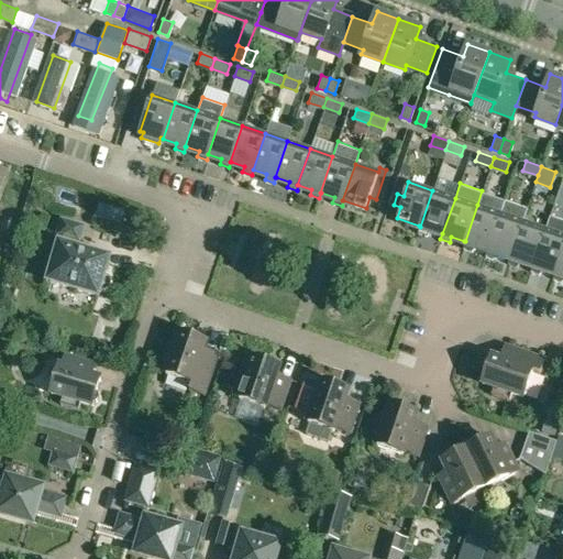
[(455,198),(432,190),(420,227),(419,226),(418,231),(427,234),(429,229),(442,233),(455,198)]
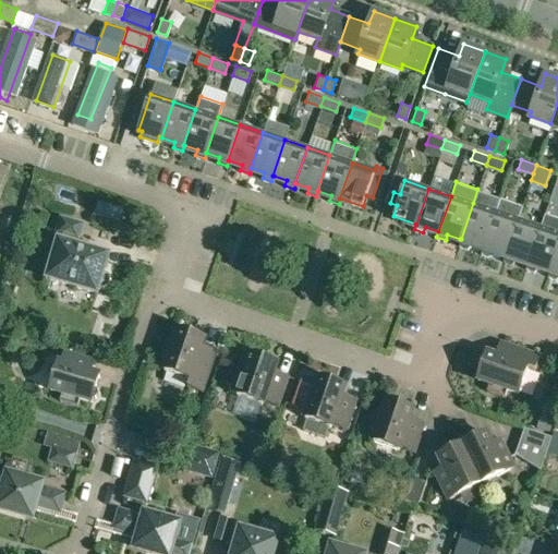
[(483,247),(500,196),(477,189),(473,203),(461,239),(460,239),(458,244),(468,248),(470,242),(482,247),(483,247)]
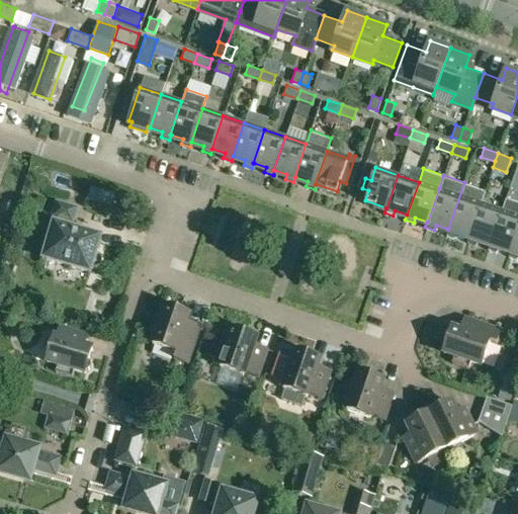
[(469,236),(481,202),(485,189),(464,182),(448,229),(447,229),(446,234),(455,237),(456,232),(468,236),(469,236)]
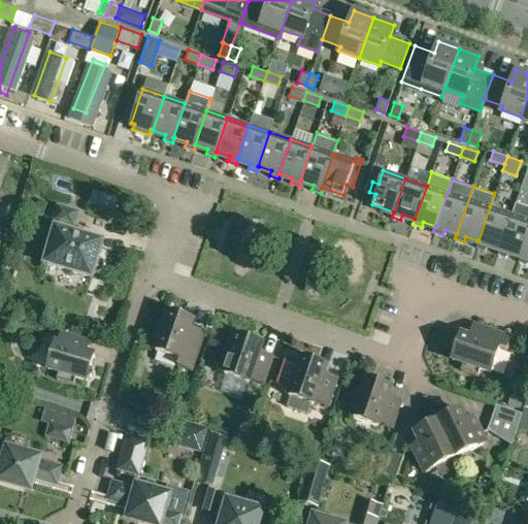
[(499,248),(498,248),(497,253),(505,256),(507,251),(520,255),(527,231),(527,204),(516,200),(510,214),(499,248)]
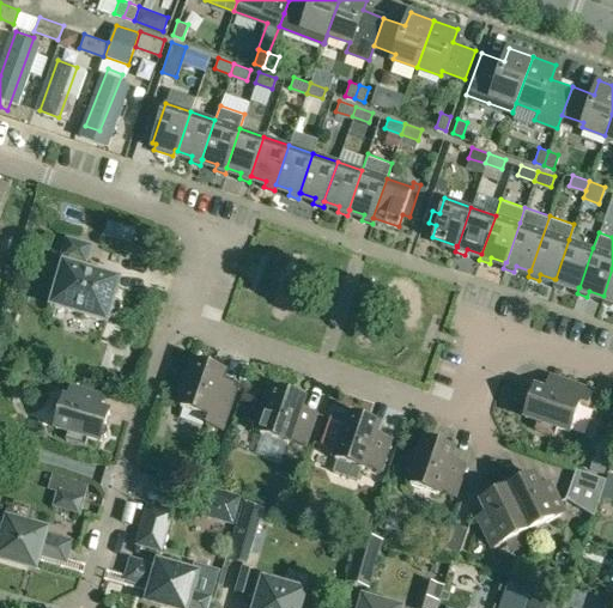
[(114,298),(119,278),(84,267),(91,244),(67,237),(62,254),(66,255),(52,304),(107,320),(109,314),(114,316),(120,312),(122,305),(119,299),(114,298)]
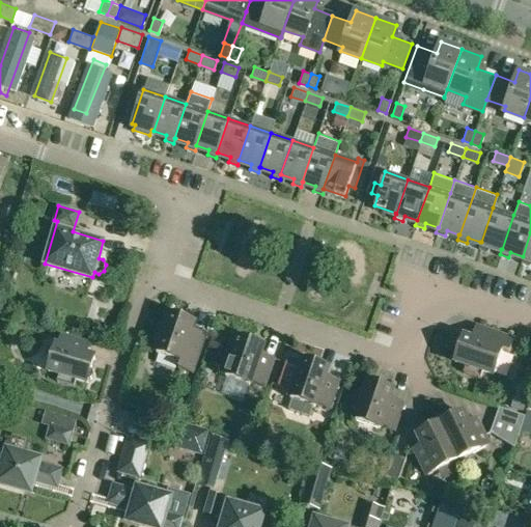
[(481,242),(480,242),(478,247),(487,250),(488,245),(501,249),(502,249),(513,215),(493,207),(481,242)]
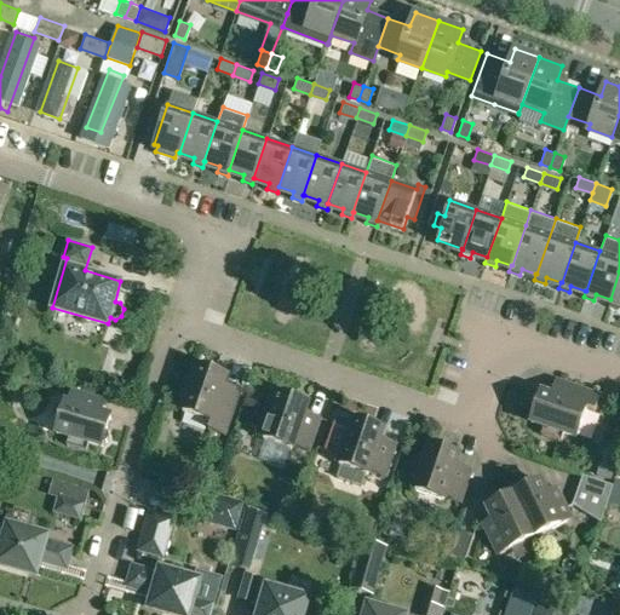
[(619,271),(610,299),(608,305),(619,308),(619,303),(619,271)]
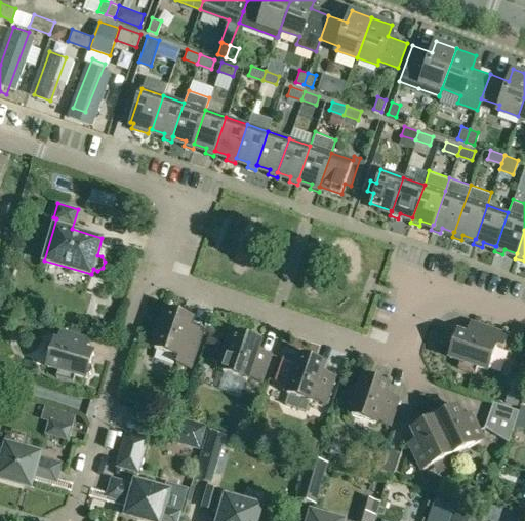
[(170,307),(169,308),(167,308),(164,319),(157,317),(151,333),(158,336),(155,347),(177,355),(175,361),(190,366),(203,329),(189,324),(192,316),(178,312),(178,310),(178,309),(177,308),(176,307),(175,307),(173,306),(172,306),(171,307),(170,307)]
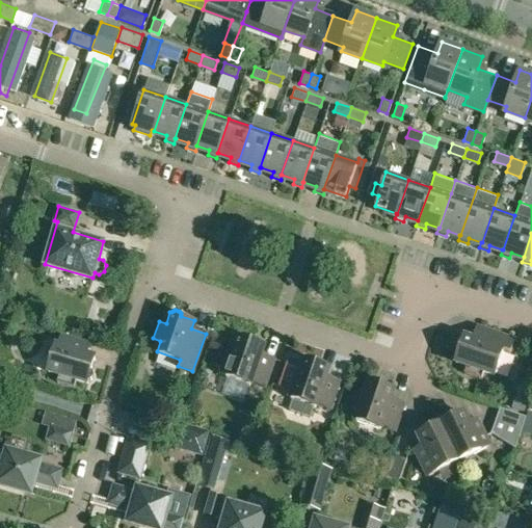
[(454,357),(455,358),(455,359),(467,363),(463,370),(481,376),(483,369),(495,373),(503,349),(509,351),(514,337),(477,323),(472,338),(463,335),(459,348),(457,348),(456,348),(455,349),(454,350),(454,351),(453,353),(453,354),(454,355),(454,357)]
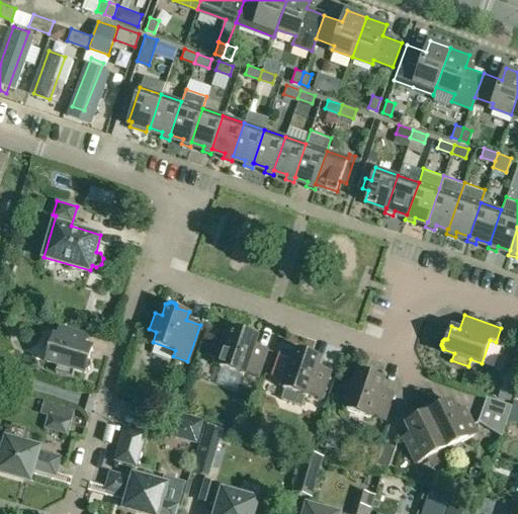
[(89,360),(89,359),(92,347),(84,344),(87,333),(60,325),(57,336),(54,335),(47,359),(57,362),(55,369),(72,374),(74,367),(85,370),(85,369),(87,369),(88,368),(89,368),(90,367),(90,365),(91,364),(91,363),(90,361),(89,360)]
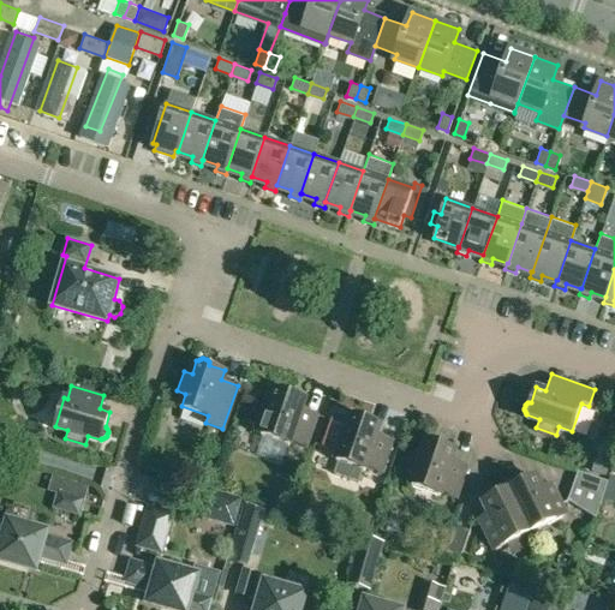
[(304,398),(290,392),(290,390),(288,389),(287,388),(286,387),(285,386),(284,386),(282,386),(280,386),(279,387),(278,388),(276,388),(272,401),(263,398),(257,418),(254,429),(262,431),(261,434),(288,443),(290,440),(306,444),(317,412),(302,407),(304,398)]
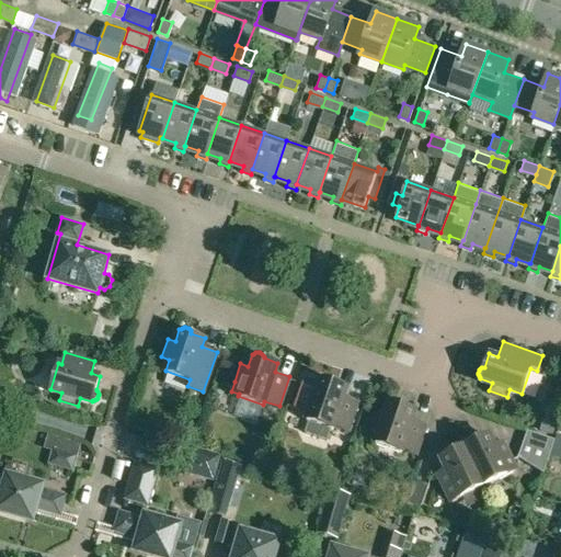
[(323,433),(327,425),(332,428),(333,424),(347,430),(358,400),(343,395),(346,386),(332,381),(332,379),(332,378),(331,377),(330,376),(329,375),(327,375),(325,375),(324,376),(323,376),(322,377),(321,377),(317,389),(309,386),(302,405),(310,407),(304,428),(305,431),(320,436),(323,433)]
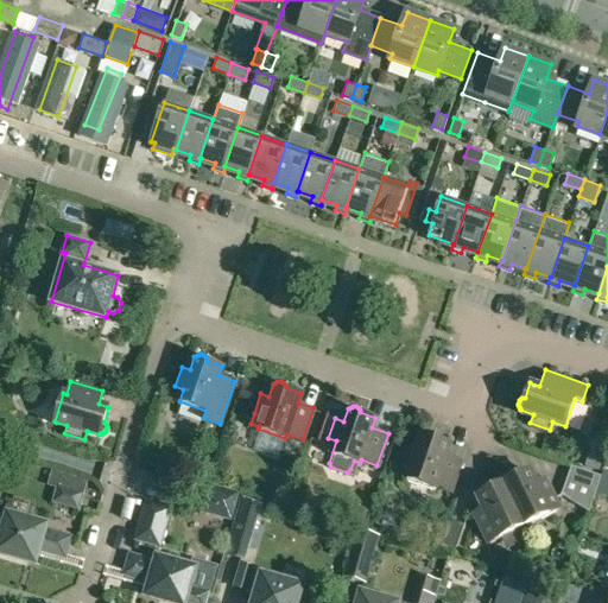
[(424,432),(423,433),(422,433),(417,446),(409,444),(403,463),(411,467),(406,478),(434,488),(435,484),(451,490),(462,458),(445,452),(449,443),(435,438),(435,436),(434,435),(432,433),(431,432),(430,432),(429,431),(426,431),(425,432),(424,432)]
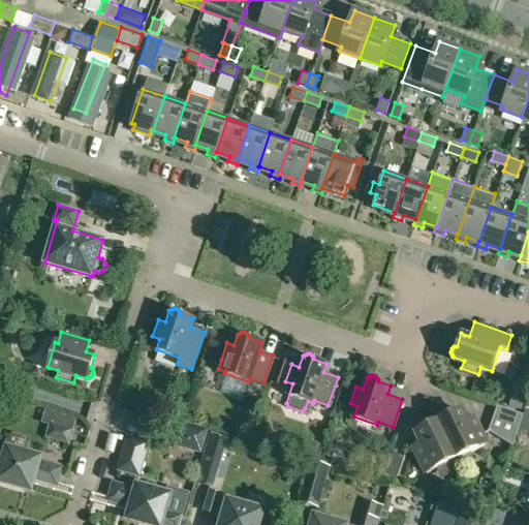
[(521,407),(524,399),(512,395),(509,403),(521,407)]
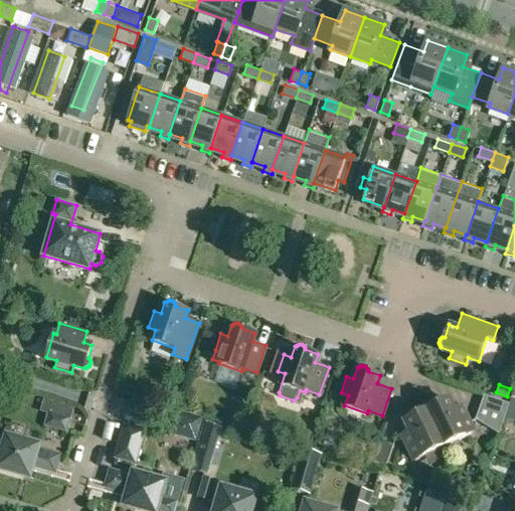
[(484,392),(480,404),(505,413),(509,401),(484,392)]
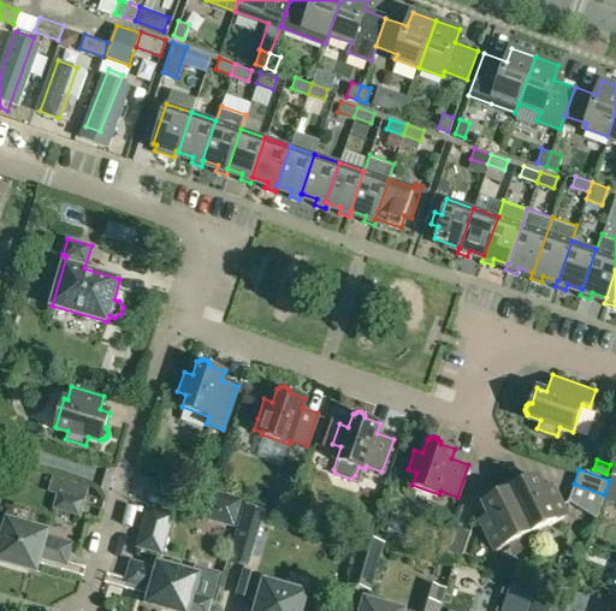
[(48,488),(59,491),(55,505),(78,512),(82,498),(87,484),(64,478),(52,474),(48,488)]
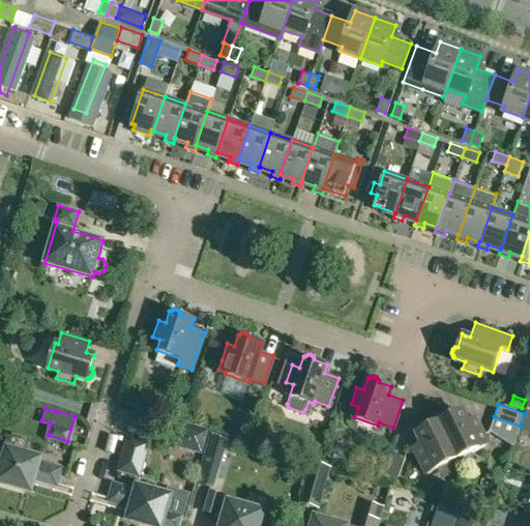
[(438,419),(457,457),(487,442),(474,416),(466,419),(461,409),(448,414),(447,414),(446,413),(445,413),(443,413),(442,414),(441,414),(440,415),(439,416),(439,418),(439,419),(438,419)]
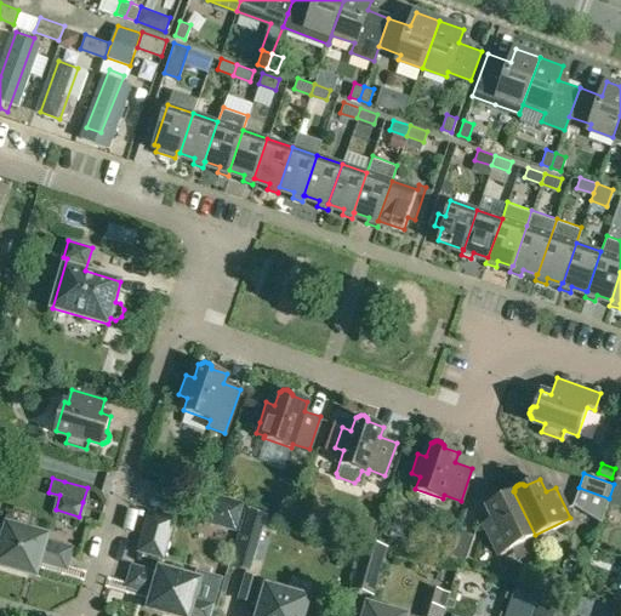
[(502,496),(502,497),(488,505),(494,518),(485,522),(500,553),(535,535),(513,491),(513,492),(512,491),(511,490),(508,490),(507,490),(506,491),(505,491),(503,492),(502,495),(502,496)]
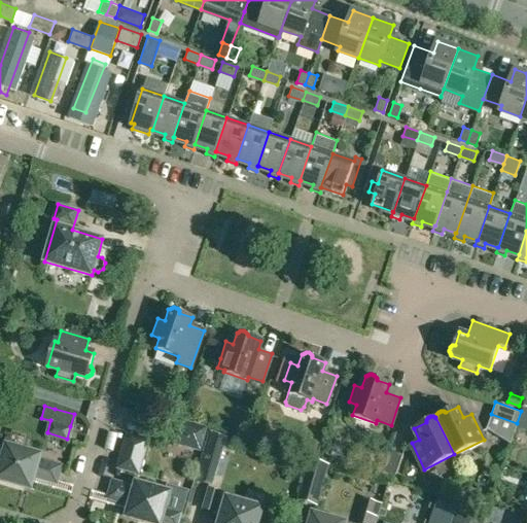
[(201,448),(207,426),(179,418),(173,440),(201,448)]
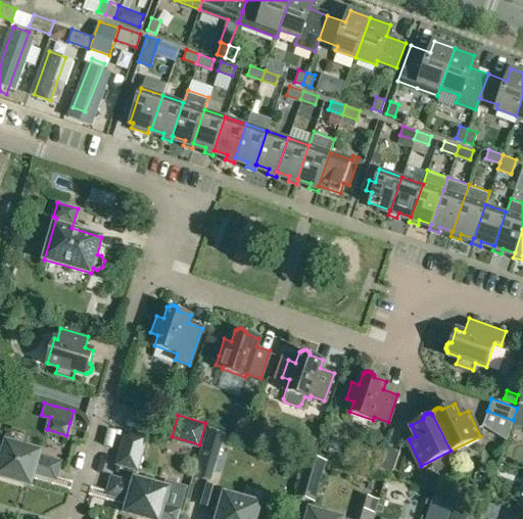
[(110,463),(135,471),(146,434),(121,427),(110,463)]
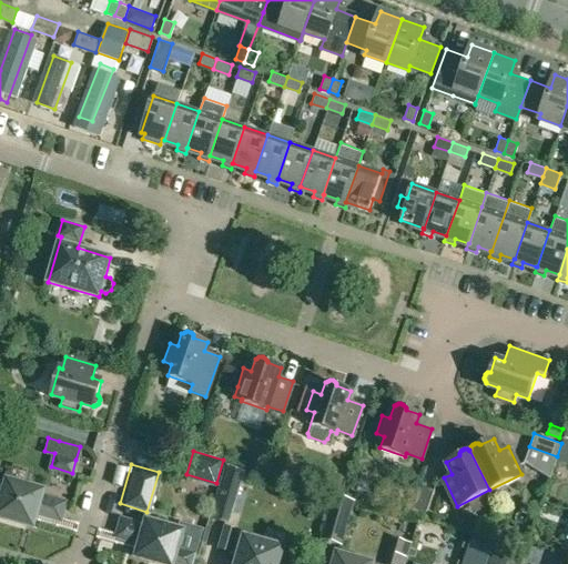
[(0,495),(0,514),(31,524),(36,510),(59,517),(63,502),(40,495),(41,491),(34,489),(36,486),(24,483),(24,485),(8,481),(3,497),(0,495)]
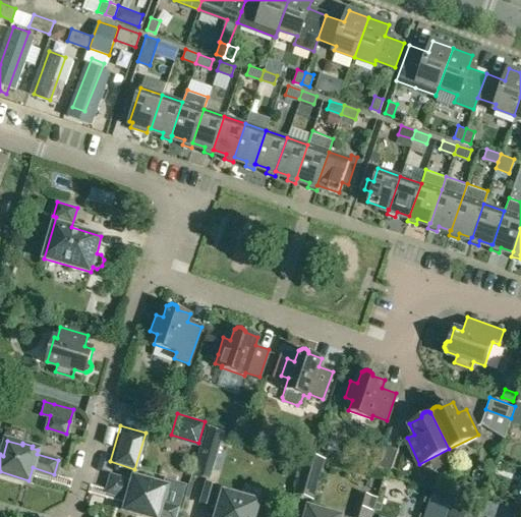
[(386,443),(377,469),(389,473),(398,448),(386,443)]
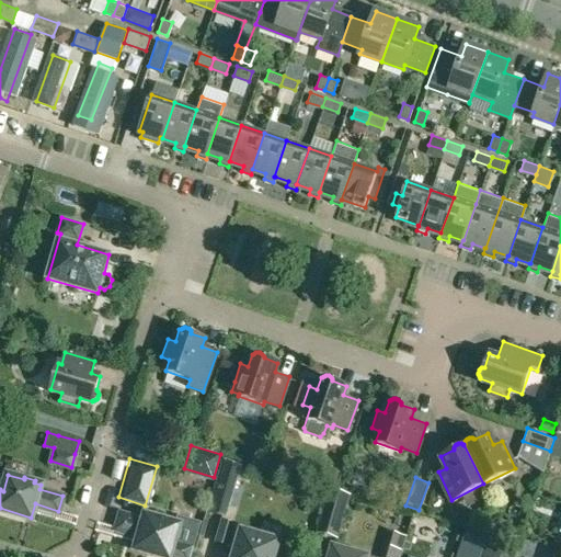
[(330,488),(318,530),(336,535),(348,493),(330,488)]
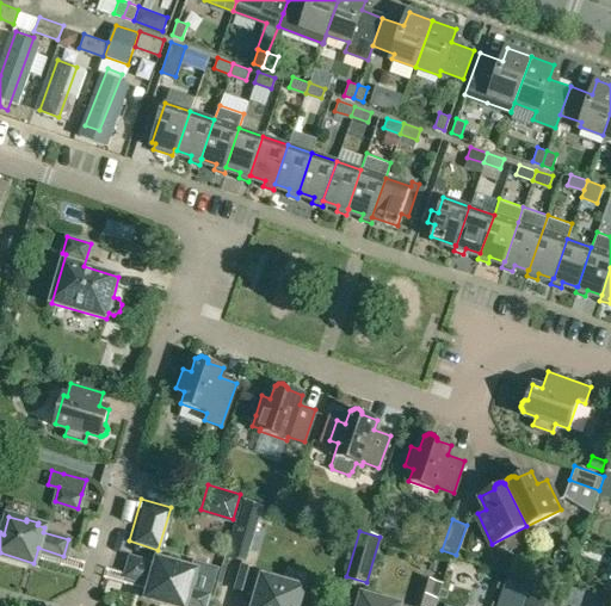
[(131,557),(127,574),(152,581),(148,597),(183,605),(184,605),(185,604),(191,605),(205,605),(210,593),(190,587),(195,570),(177,566),(178,563),(166,560),(166,562),(158,560),(156,564),(131,557)]
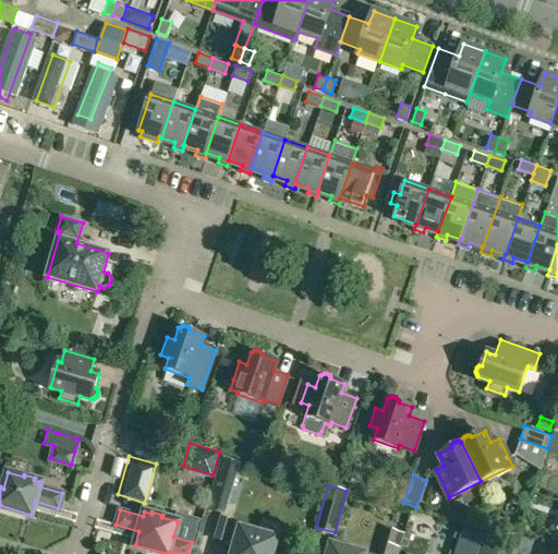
[(219,516),(214,537),(235,543),(231,553),(271,553),(277,538),(242,527),(244,522),(219,516)]
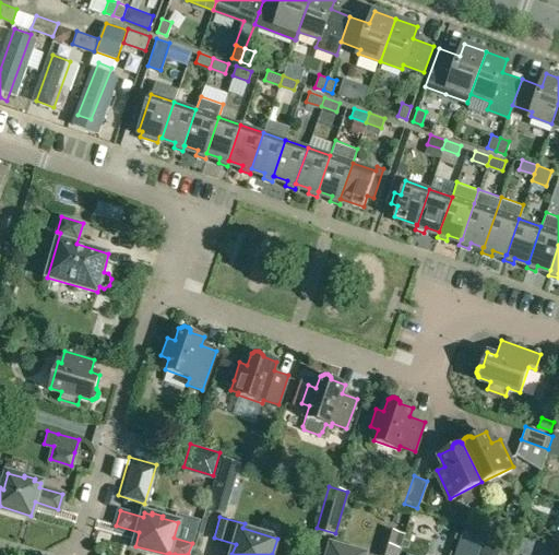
[(377,554),(381,554),(397,554),(401,546),(394,544),(399,530),(384,526),(377,554)]
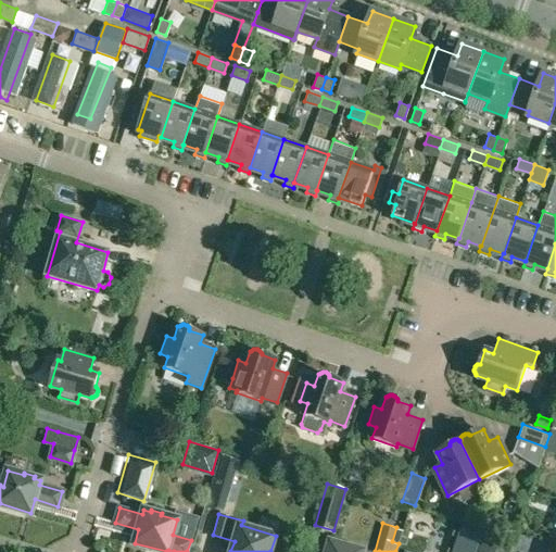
[(498,551),(502,544),(503,541),(460,527),(452,551),(498,551)]
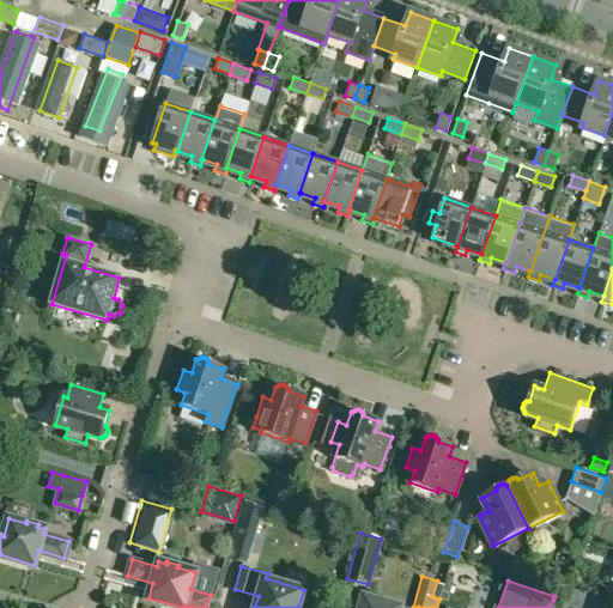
[(360,607),(399,607),(400,607),(364,597),(360,607)]
